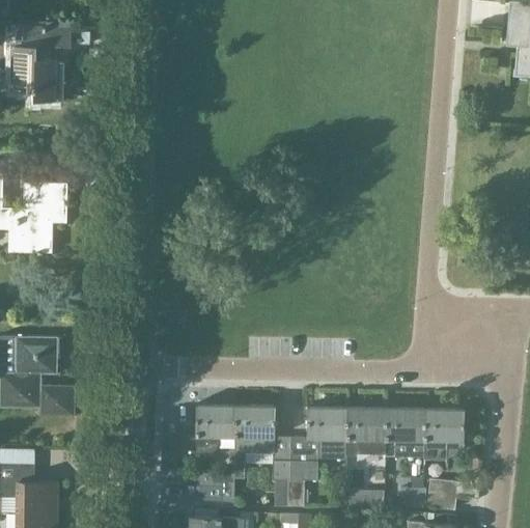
[(529,3),(509,2),(506,48),(525,49),(524,57),(515,56),(514,78),(529,79),(529,3)]
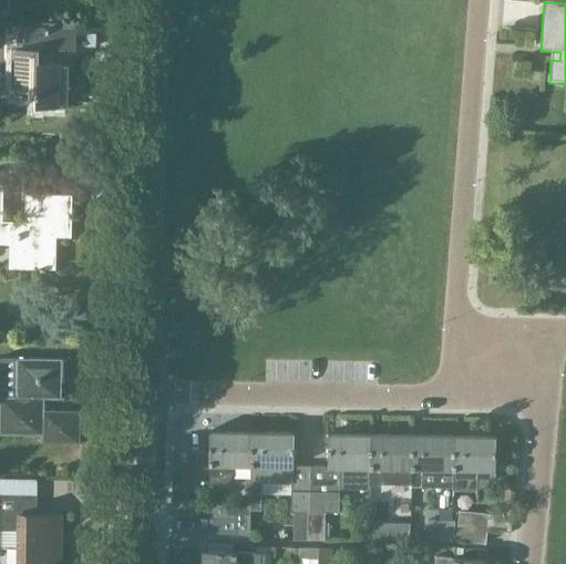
[(75,52),(76,31),(24,31),(24,50),(16,50),(14,98),(37,98),(37,108),(61,109),(61,64),(48,64),(49,52),(75,52)]
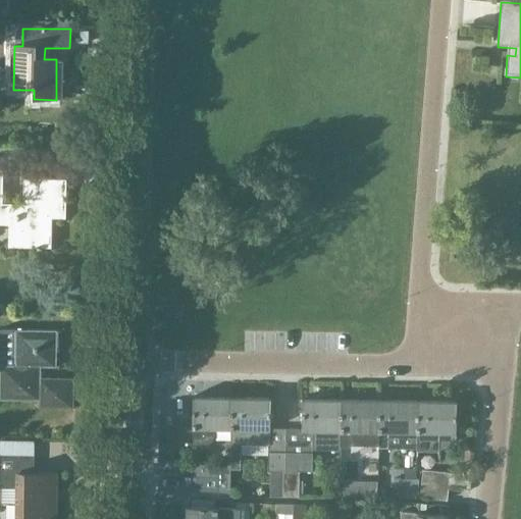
[(66,219),(66,182),(24,180),(24,206),(2,206),(3,172),(0,172),(0,225),(9,225),(9,248),(51,249),(52,219),(66,219)]
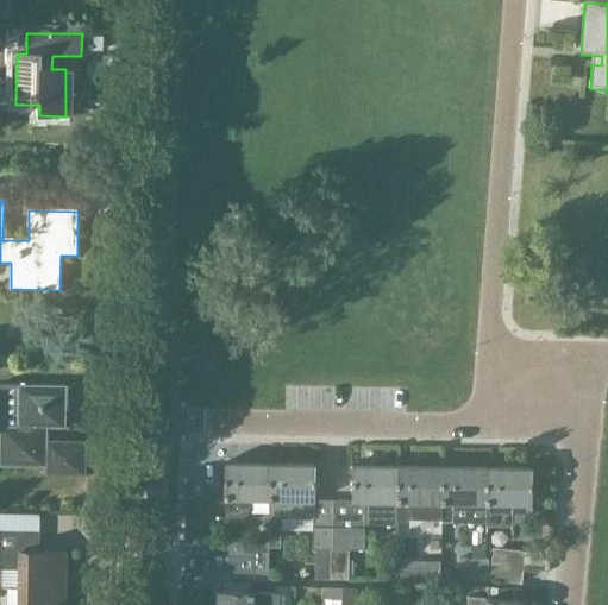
[(85,477),(86,442),(46,442),(48,429),(66,429),(67,386),(0,385),(0,467),(45,468),(45,477),(85,477)]
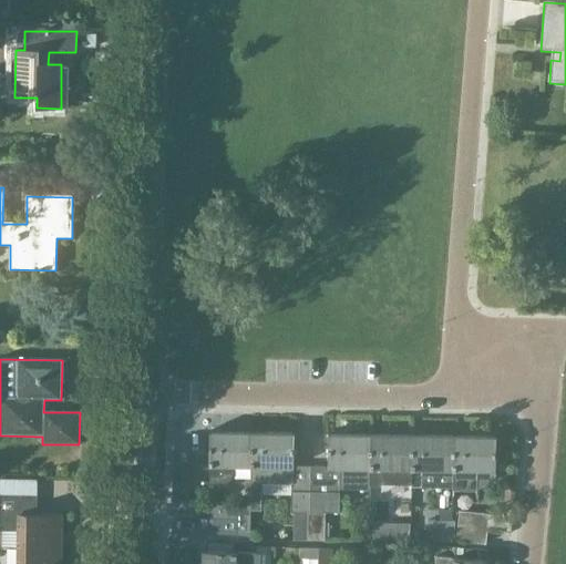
[(251,469),(253,434),(211,433),(211,468),(209,485),(220,485),(224,485),(227,484),(230,482),(233,479),(234,477),(235,472),(235,469),(251,469)]
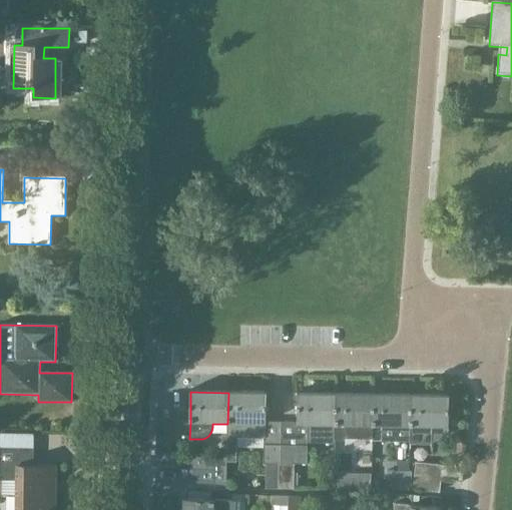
[(226,459),(236,459),(237,439),(266,439),(267,393),(228,393),(227,424),(226,459)]
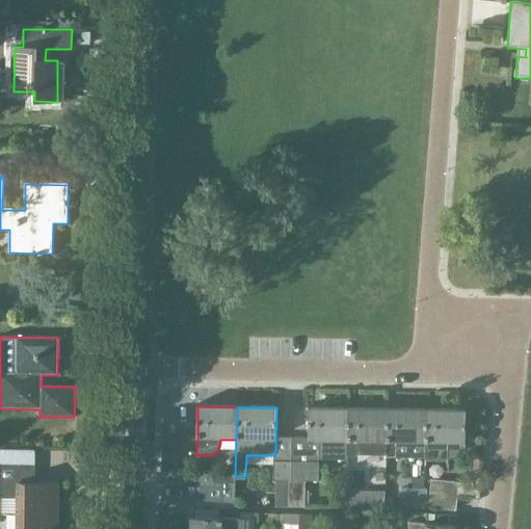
[(347,454),(349,408),(309,408),(309,441),(309,464),(292,464),(291,482),(290,509),(291,509),(304,509),(306,482),(318,482),(319,473),(319,454),(347,454)]
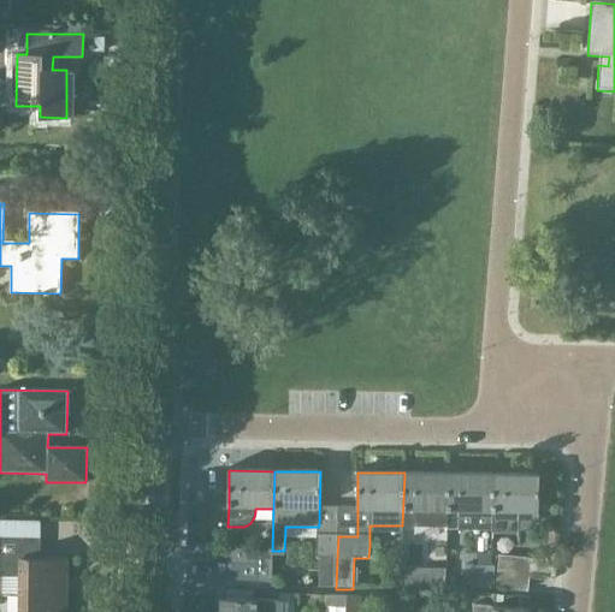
[(449,474),(404,473),(402,526),(402,530),(414,530),(414,528),(448,528),(448,511),(449,474)]
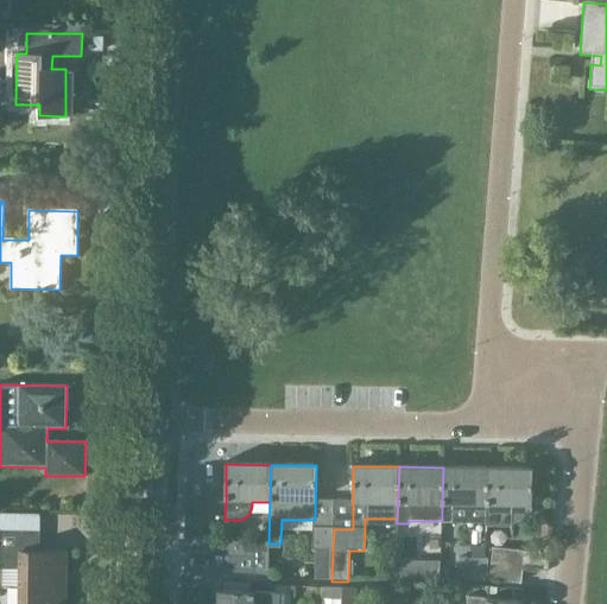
[(487,506),(487,469),(443,468),(442,504),(442,521),(442,523),(453,525),(453,504),(486,506),(487,506)]
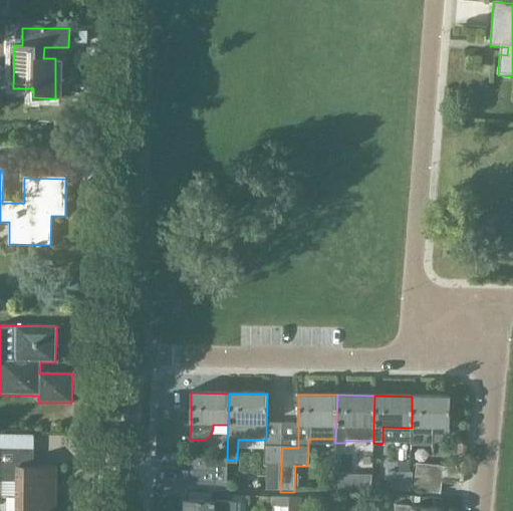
[(450,397),(412,397),(412,428),(411,428),(411,451),(412,451),(412,446),(432,447),(432,448),(433,448),(433,429),(448,429),(448,436),(449,437),(449,429),(450,397)]
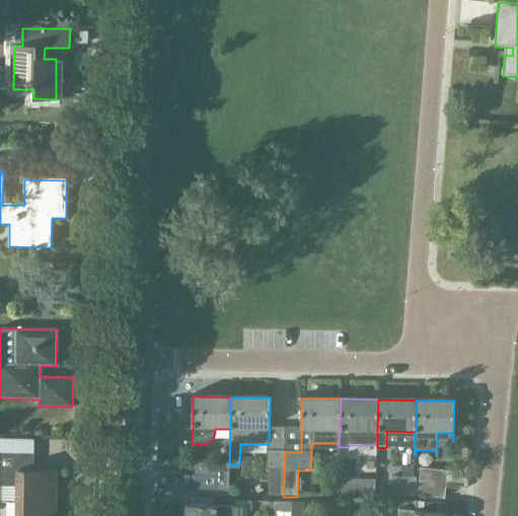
[(272,452),(268,451),(267,470),(284,470),(285,452),(272,452)]
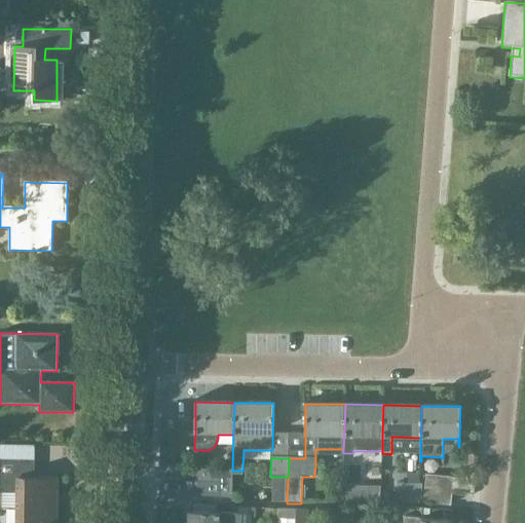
[(54,522),(55,479),(34,478),(34,459),(0,458),(0,492),(16,493),(15,522),(54,522)]
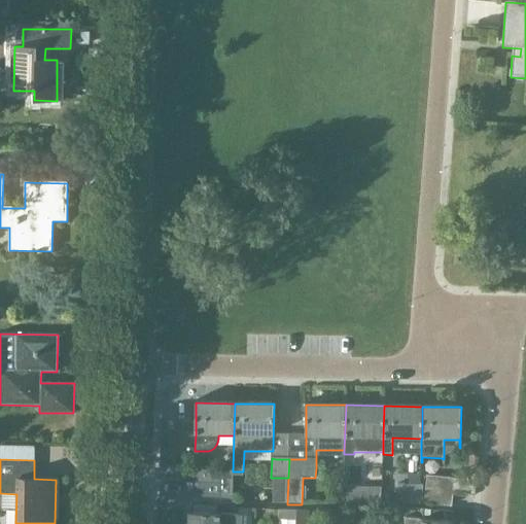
[(233,470),(195,468),(194,483),(221,485),(220,499),(233,500),(233,470)]
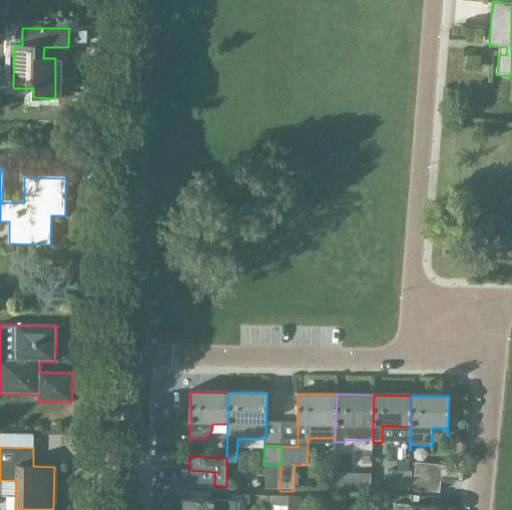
[(441,480),(442,467),(416,464),(415,477),(441,480)]
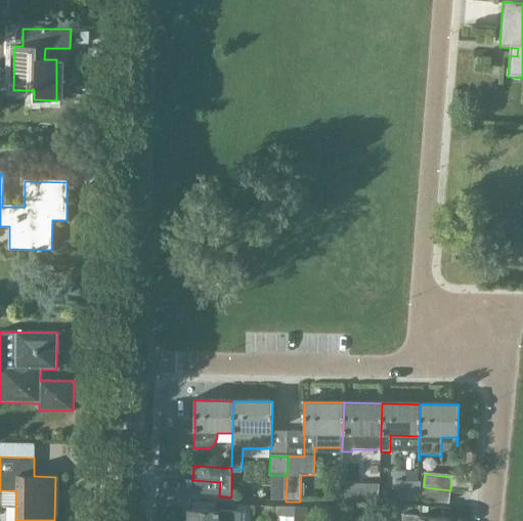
[(220,482),(192,480),(192,495),(219,496),(220,482)]
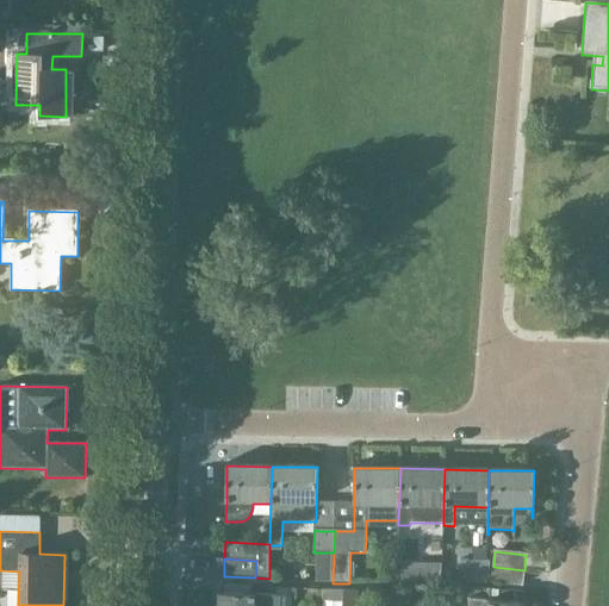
[(489,579),(490,562),(461,562),(461,579),(489,579)]
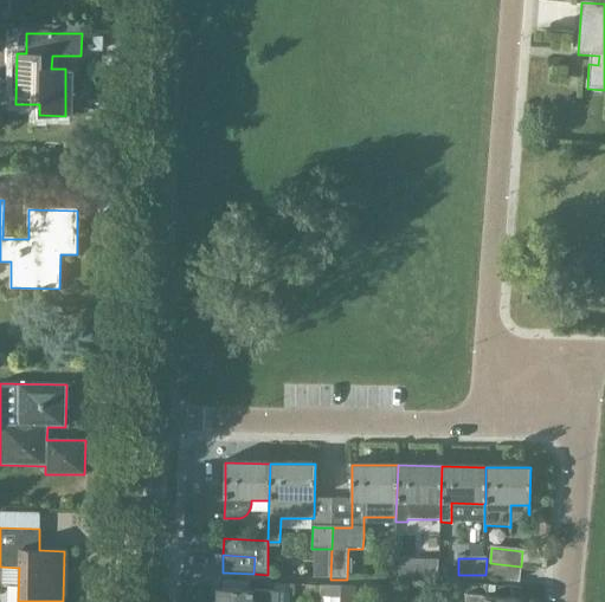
[(519,583),(521,567),(490,563),(488,580),(519,583)]
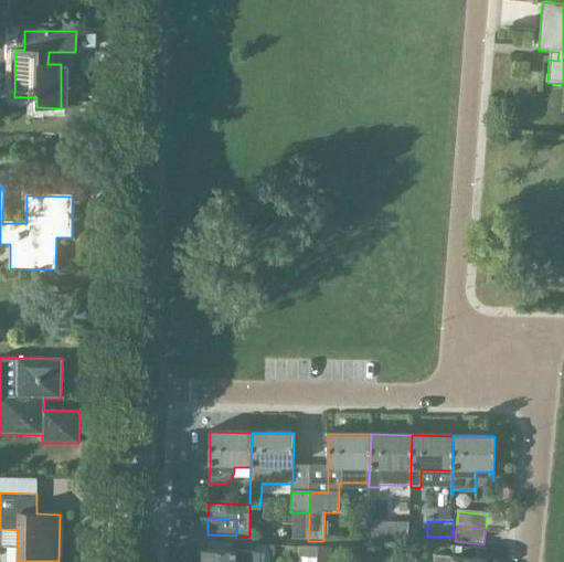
[(372,561),(374,551),(350,549),(348,561),(372,561)]
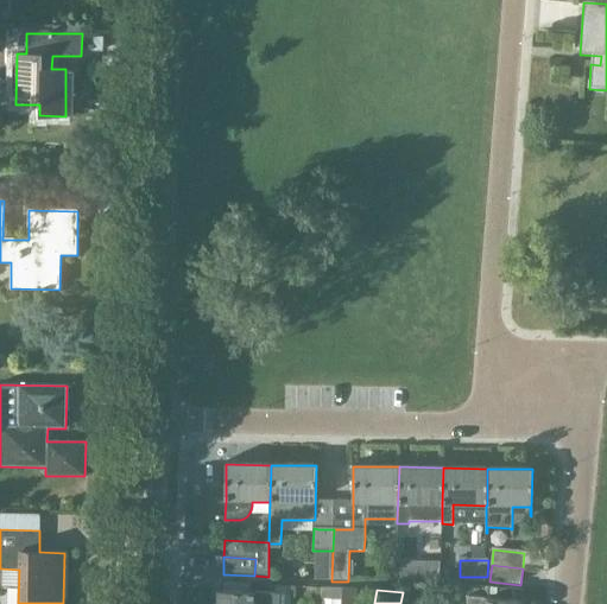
[(273,603),(273,596),(217,592),(216,603),(273,603)]
